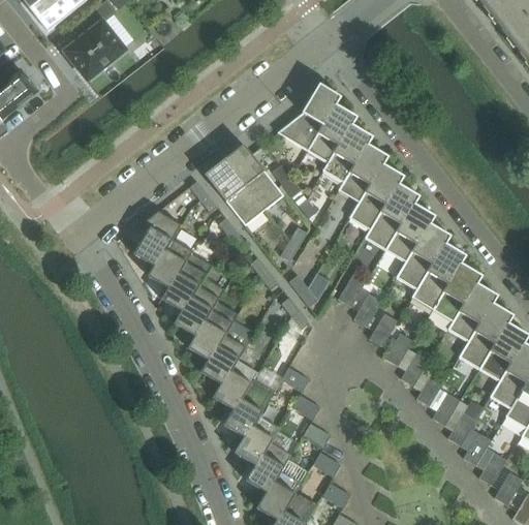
[(25,0),(48,30),(85,0),(25,0)]
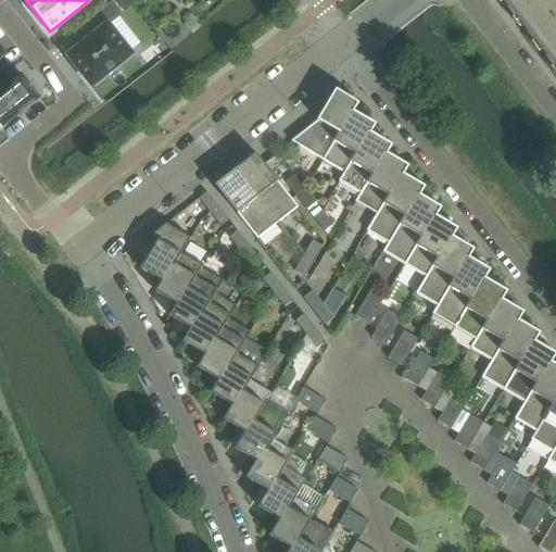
[(92,84),(133,51),(109,21),(122,11),(113,0),(109,0),(85,20),(93,30),(67,52),(92,84)]
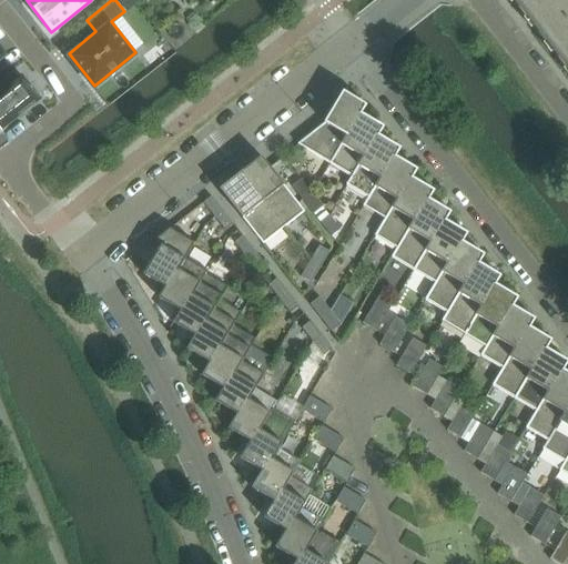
[(514,0),(567,68),(567,0),(514,0)]
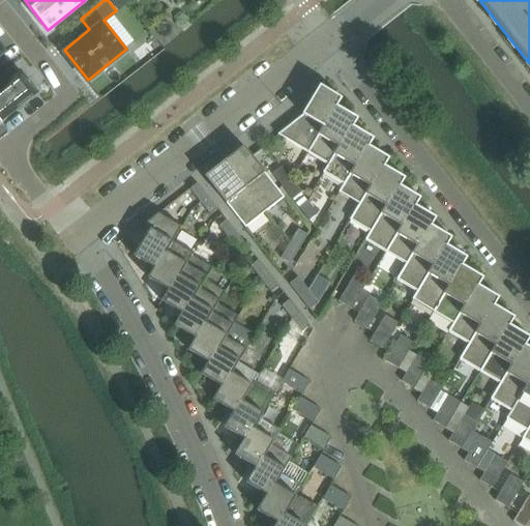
[(9,62),(0,69),(0,119),(38,90),(21,68),(18,71),(9,62)]
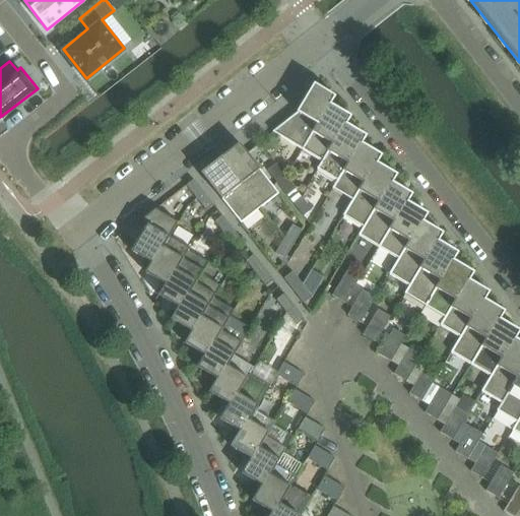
[(302,146),(329,101),(331,102),(335,93),(314,80),(298,110),(272,129),(273,130),(302,146)]
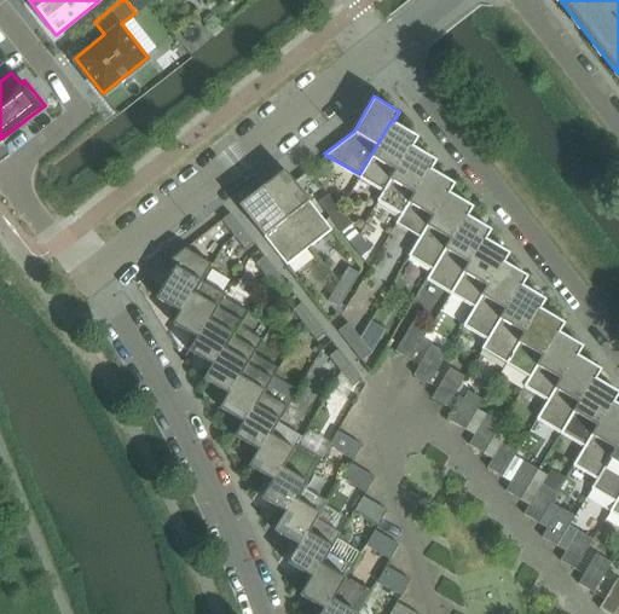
[(379,198),(411,143),(414,144),(418,135),(394,121),(392,120),(359,174),(382,189),(377,197),(379,198)]
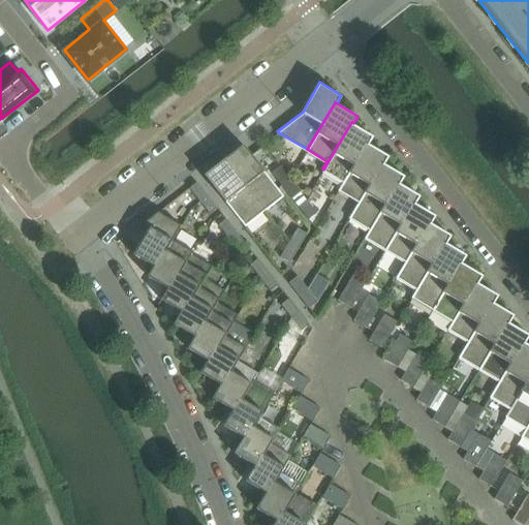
[(339,189),(367,143),(369,143),(373,135),(353,123),(351,122),(323,170),(342,181),(338,189),(339,189)]
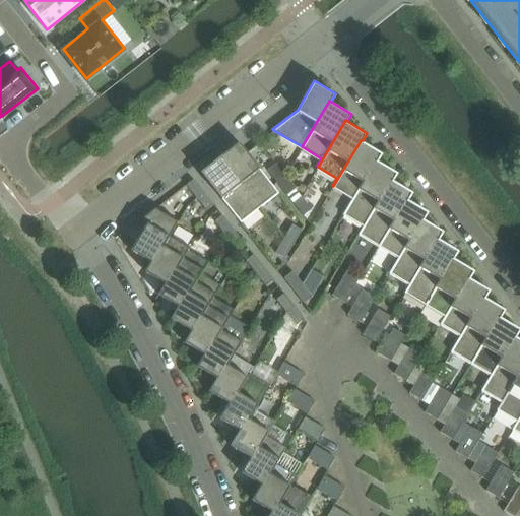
[(279,191),(263,171),(240,140),(231,147),(220,155),(260,205),(279,191)]
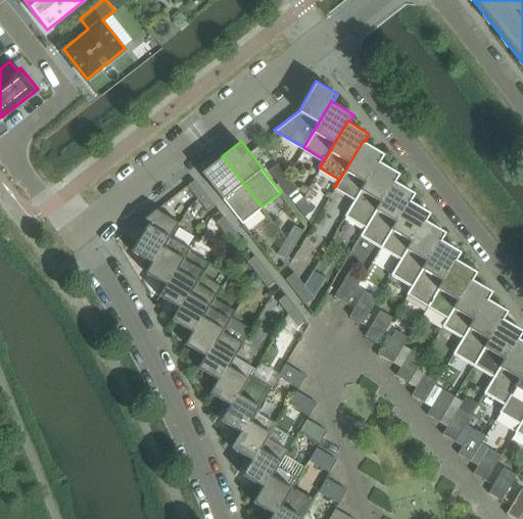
[(346,215),(378,160),(380,160),(384,153),(365,141),(363,141),(335,187),(353,198),(345,214),(346,215)]
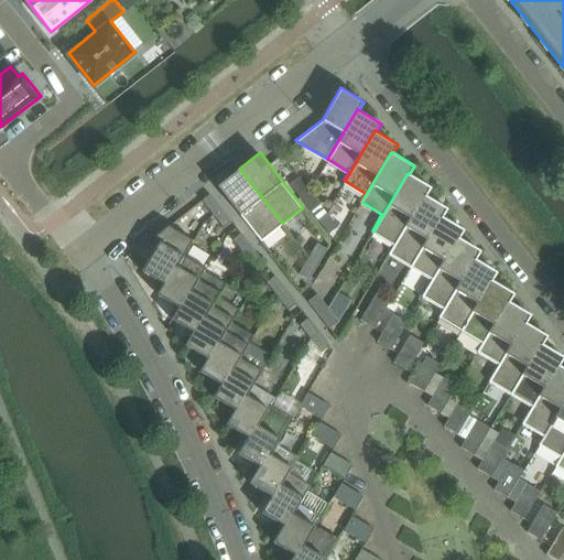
[(282,223),(239,169),(218,184),(261,239),(282,223)]
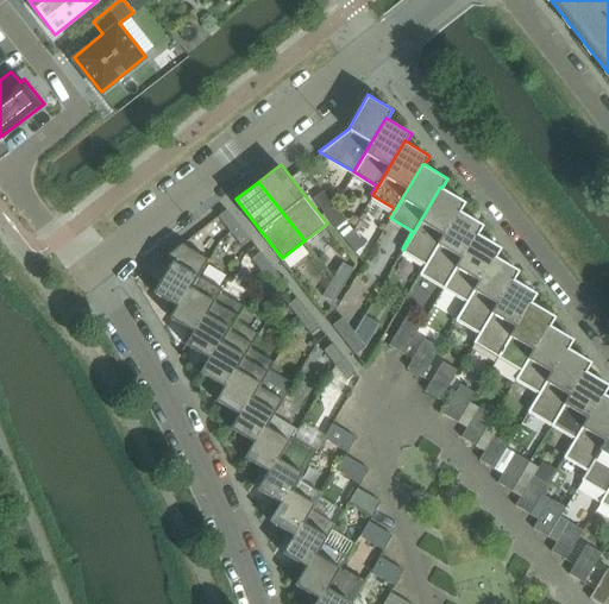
[(421,272),(459,209),(460,211),(465,201),(443,187),(440,187),(403,250),(425,263),(420,271),(421,272)]
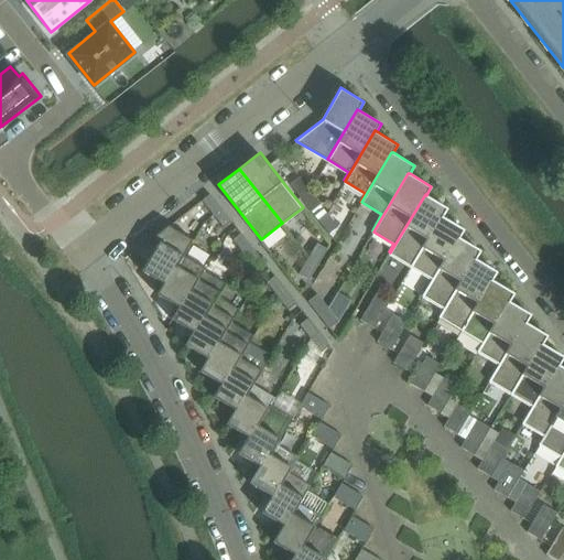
[(310,187),(300,174),(290,182),(301,195),(310,187)]
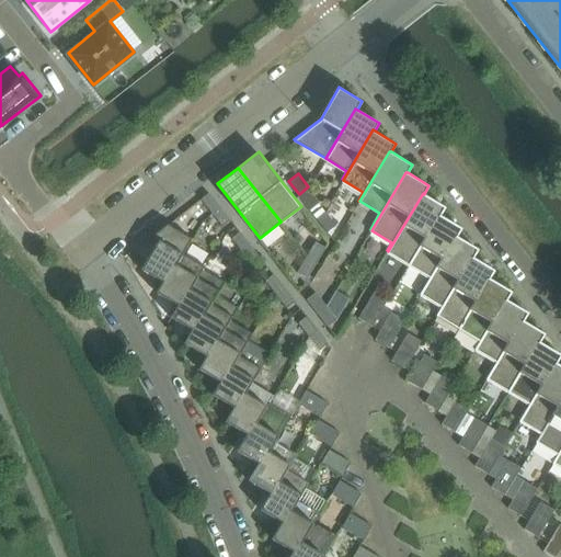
[(319,201),(308,186),(299,194),(309,208),(319,201)]
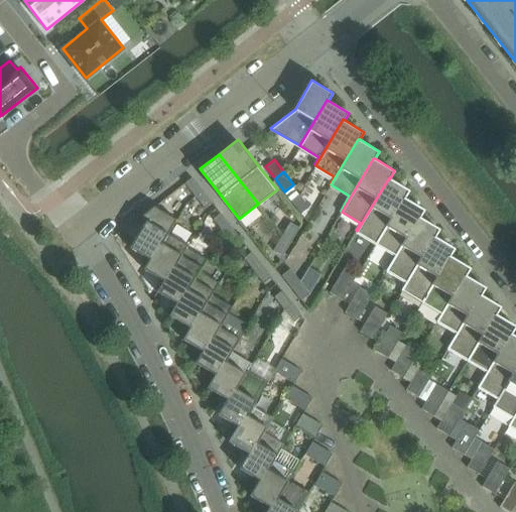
[(202,187),(192,175),(184,180),(195,194),(202,187)]
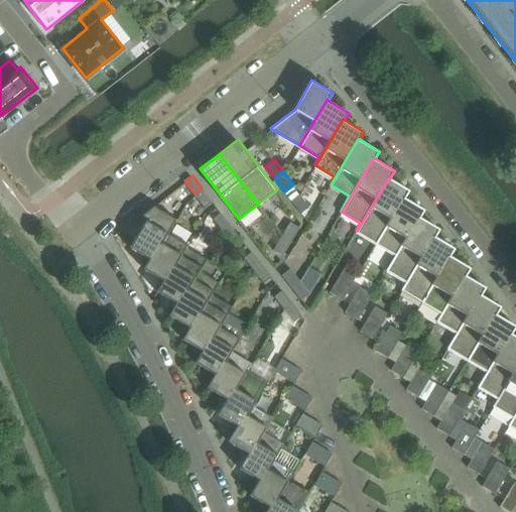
[(376,243),(404,197),(405,198),(409,189),(390,178),(389,177),(357,231),(376,243)]
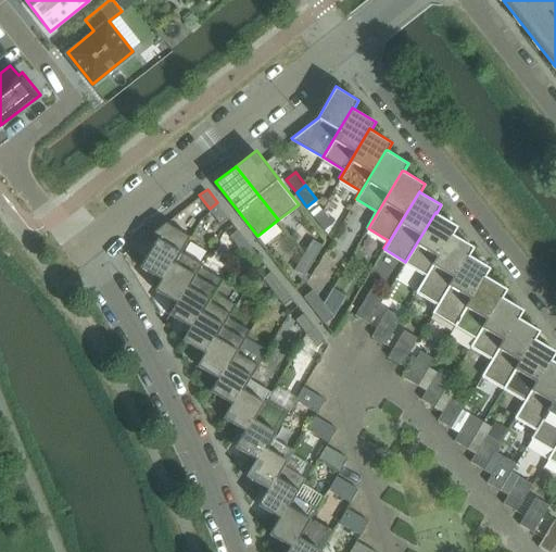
[(228,216),(217,202),(210,209),(220,222),(228,216)]
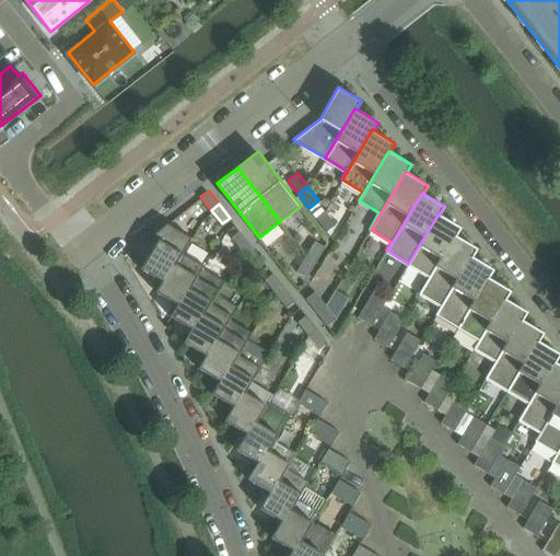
[(336,222),(325,208),(316,216),(327,230),(336,222)]
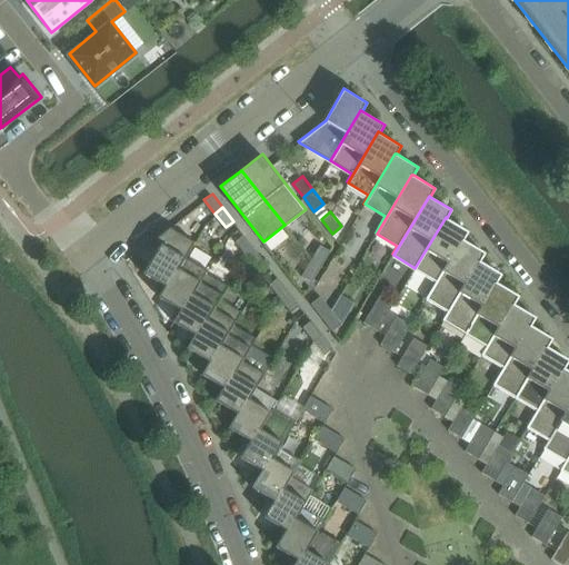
[(427,297),(462,238),(463,239),(469,231),(447,218),(446,217),(415,268),(436,280),(426,297),(427,297)]
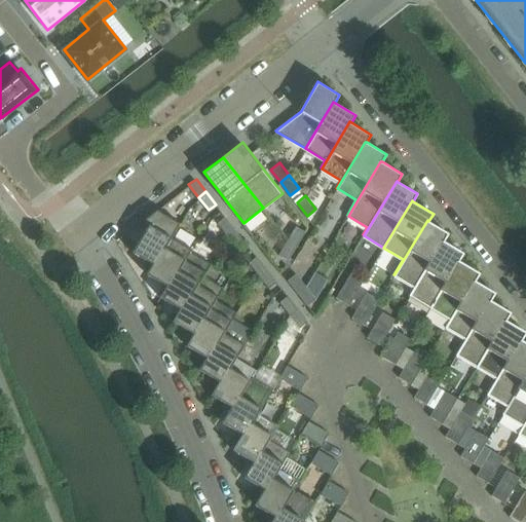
[(154,263),(171,235),(172,236),(180,222),(156,209),(140,222),(147,226),(133,251),(153,262),(154,263)]
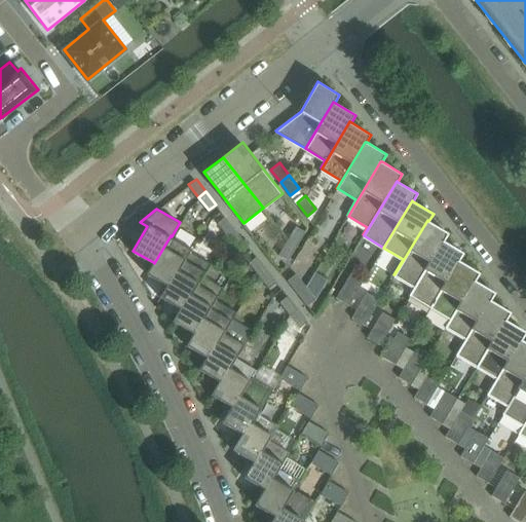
[(234,228),(225,215),(217,221),(227,234),(234,228)]
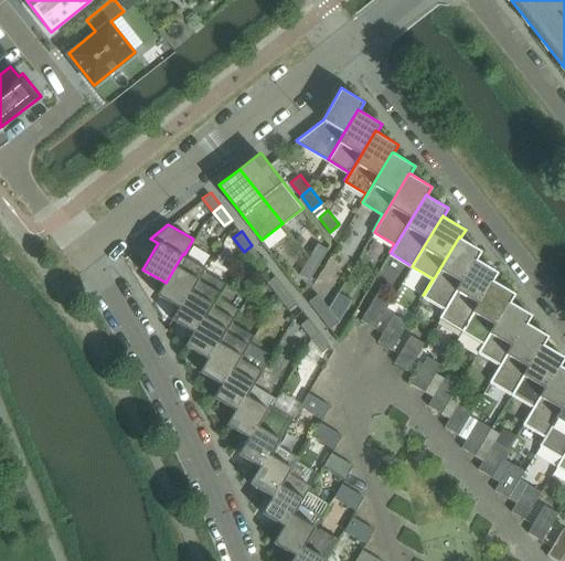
[(440,317),(476,257),(477,258),(482,251),(460,237),(459,236),(424,295),(444,307),(439,316),(440,317)]
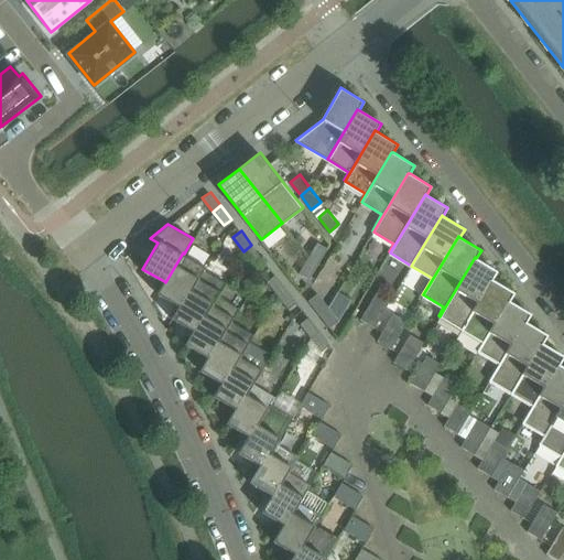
[(318,262),(327,247),(317,240),(308,256),(318,262)]
